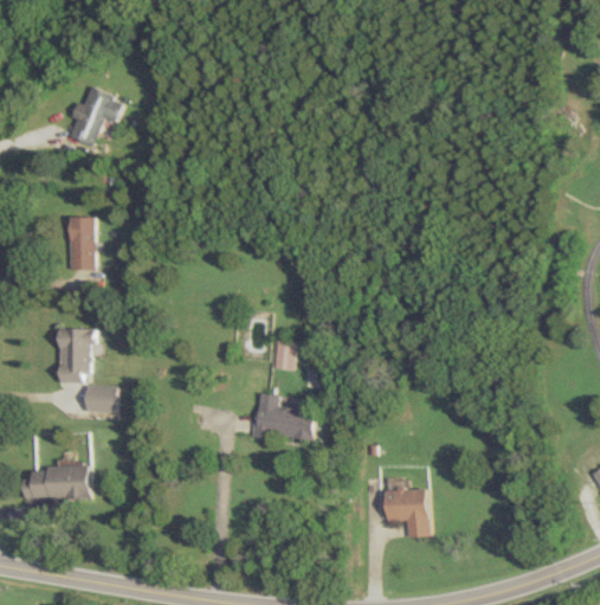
[(91,146),(102,118),(114,122),(122,101),(91,88),(84,104),(78,102),(72,117),(77,120),(70,136),(91,146)]
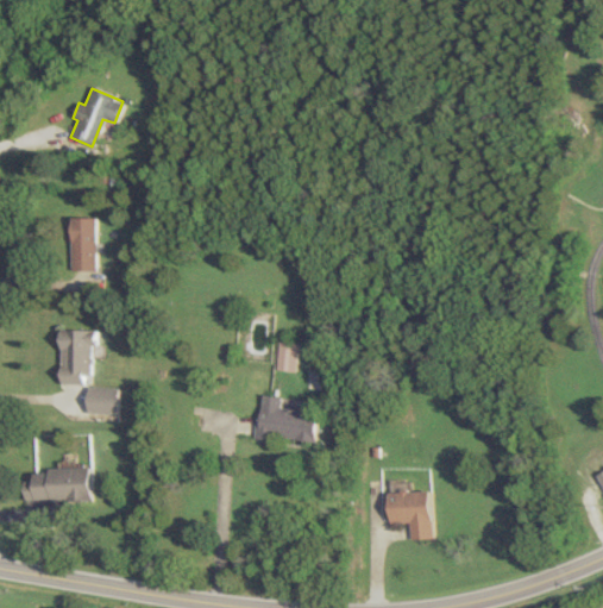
[(69,271),(94,271),(94,218),(70,218),(69,271)]
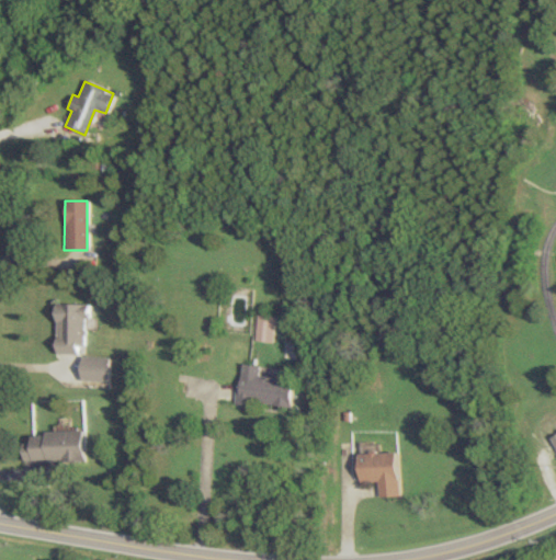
[(54,354),(80,354),(81,318),(88,318),(88,305),(55,304),(54,354)]
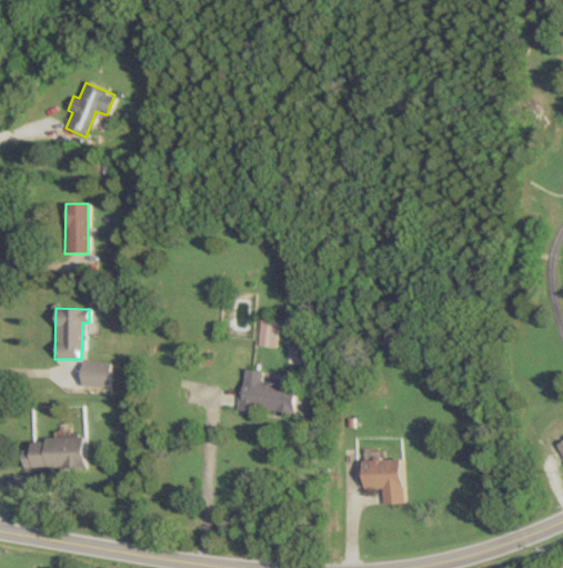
[(255,346),(273,347),(274,321),(257,319),(255,346)]
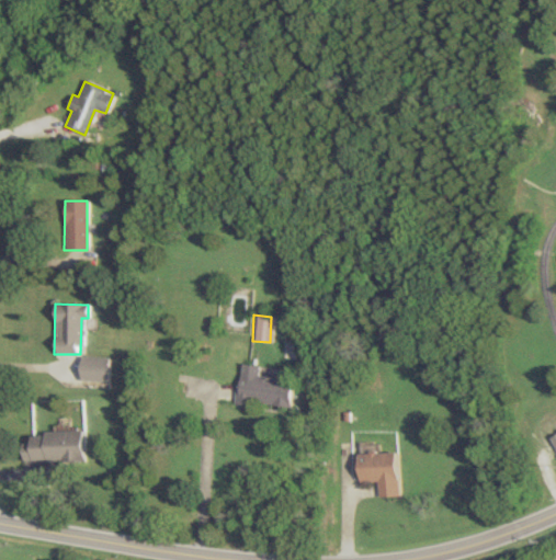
[(78,380),(105,381),(106,357),(78,356),(78,380)]
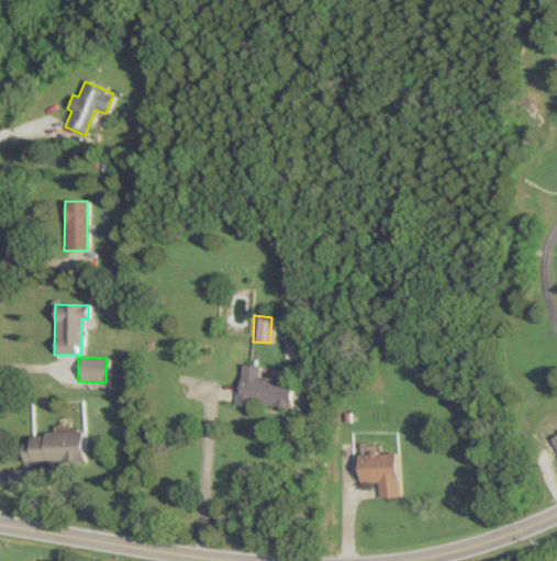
[(82,460),(81,433),(28,434),(29,444),(20,445),(21,462),(82,460)]
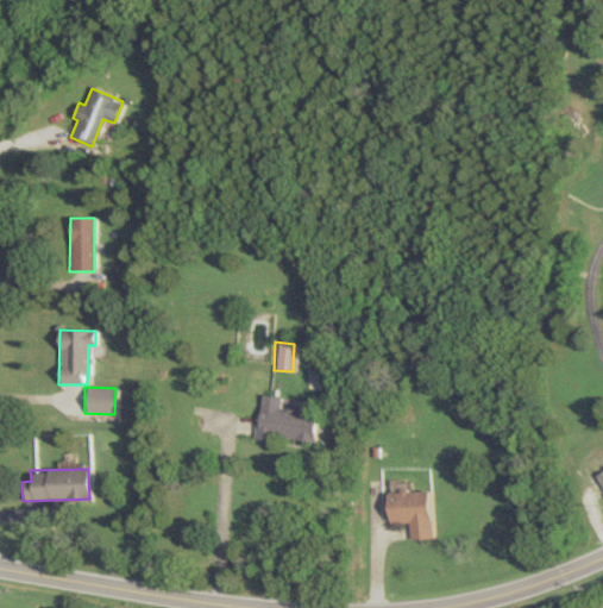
[(385,524),(406,522),(407,539),(429,539),(428,490),(384,491),(385,524)]
